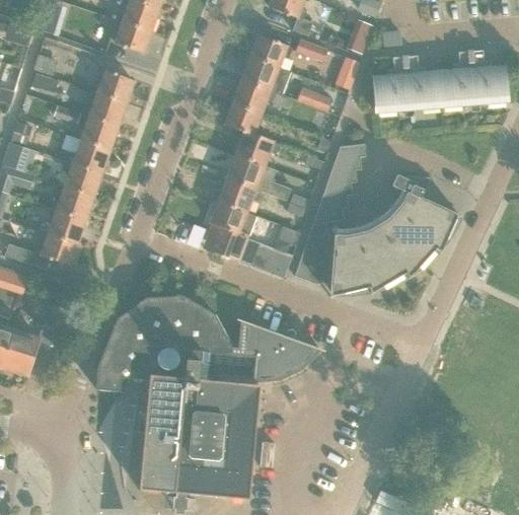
[(123,20),(151,30),(159,8),(136,0),(124,0),(121,7),(127,9),(123,20)]
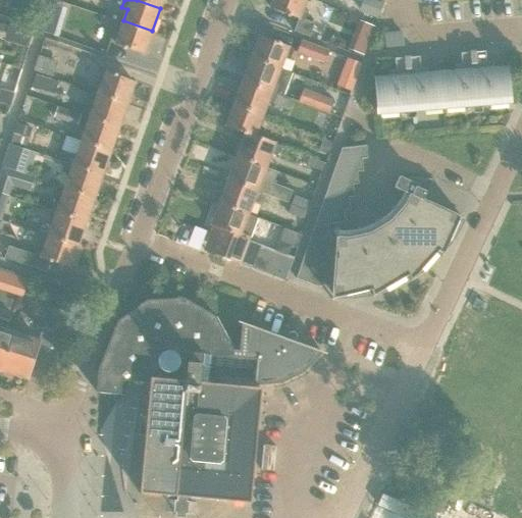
[(137,0),(160,8),(162,0),(137,0)]
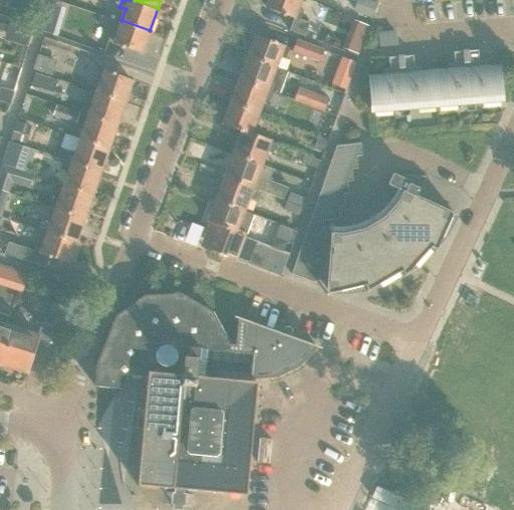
[(268,0),(266,6),(296,17),(300,19),(304,9),(299,7),(301,0),(268,0)]
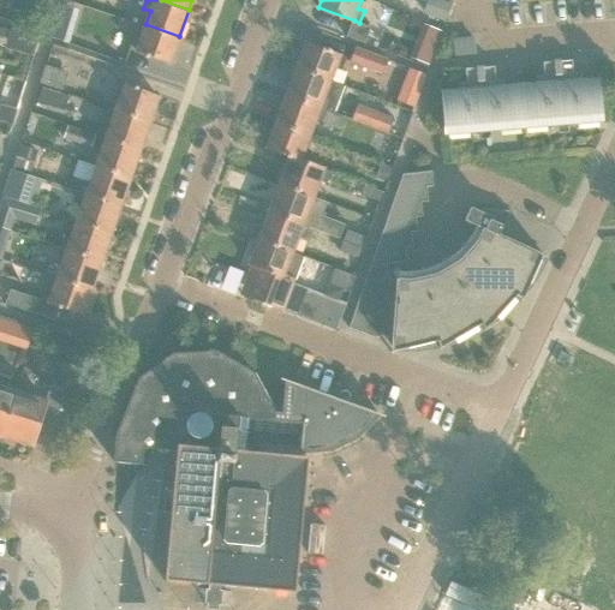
[(451,1),(447,0),(428,0),(424,11),(445,18),(451,1)]
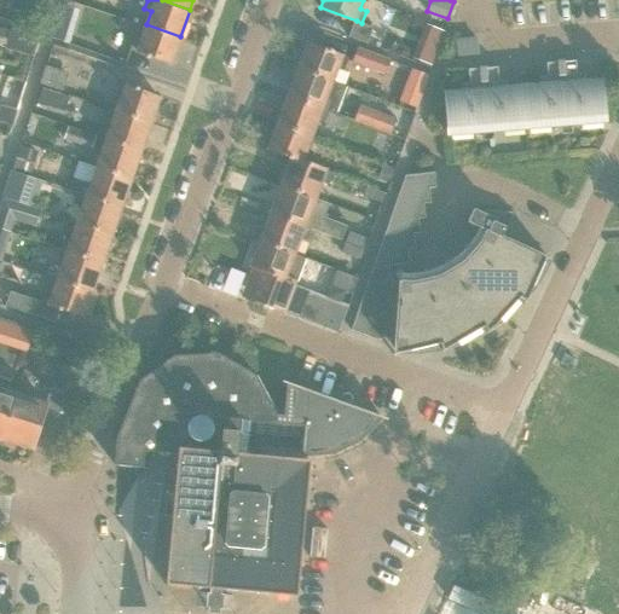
[(374,27),(362,23),(357,21),(352,35),(368,40),(374,27)]
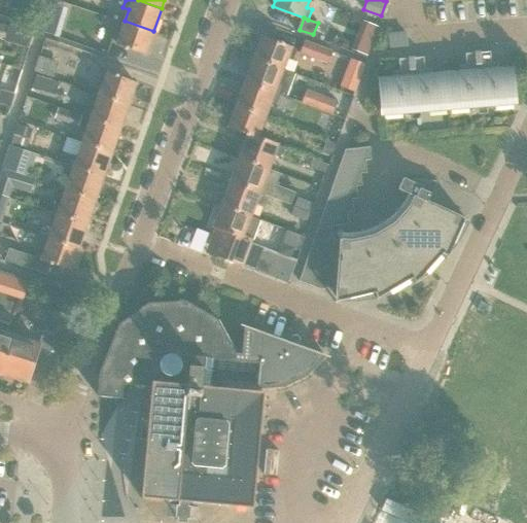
[(47,19),(44,29),(58,33),(61,23),(47,19)]
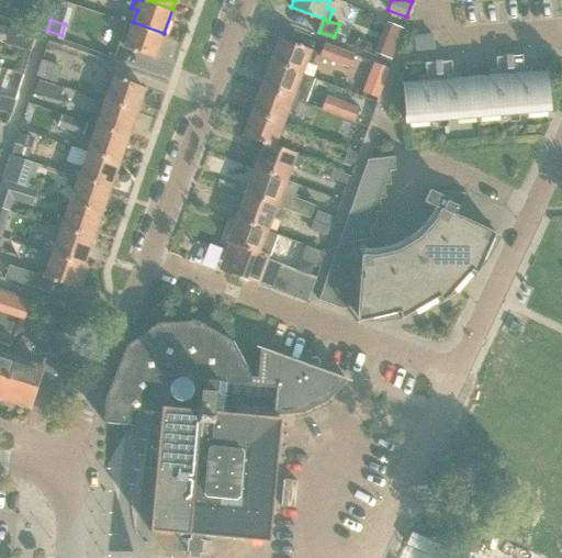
[(122,33),(119,44),(155,56),(164,33),(133,22),(126,20),(122,33)]
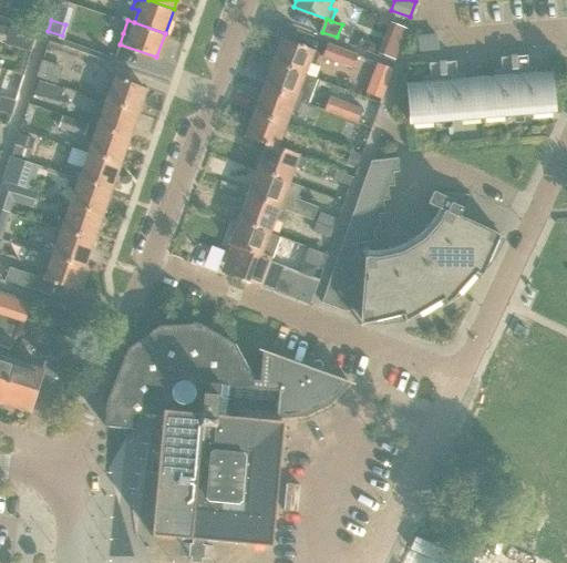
[(419,36),(420,49),(437,48),(436,34),(419,36)]
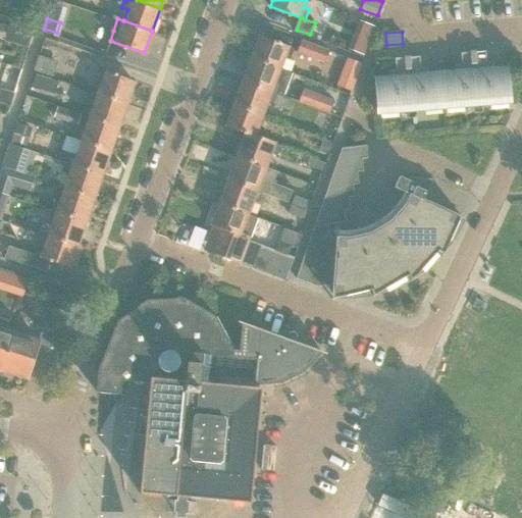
[(260,36),(252,56),(280,66),(281,65),(284,56),(290,58),(294,49),(260,36)]
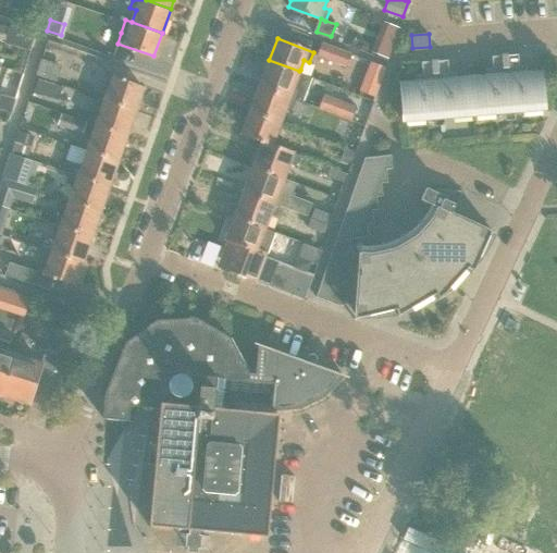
[(322,39),(317,53),(346,64),(351,50),(322,39)]
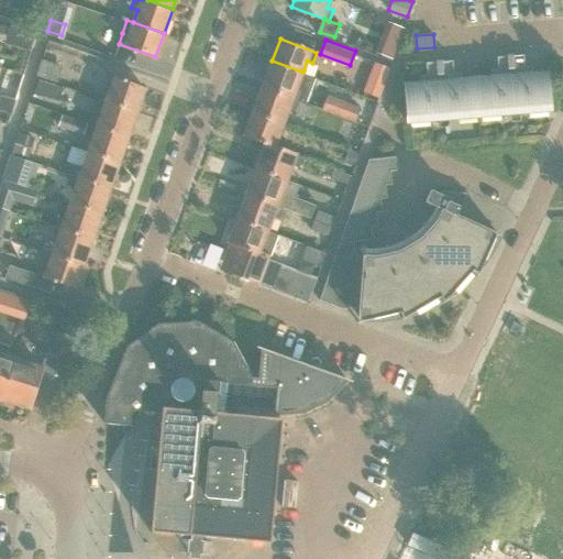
[(498,76),(474,77),(476,117),(551,111),(548,73),(526,74),(525,55),(496,58),(498,76)]
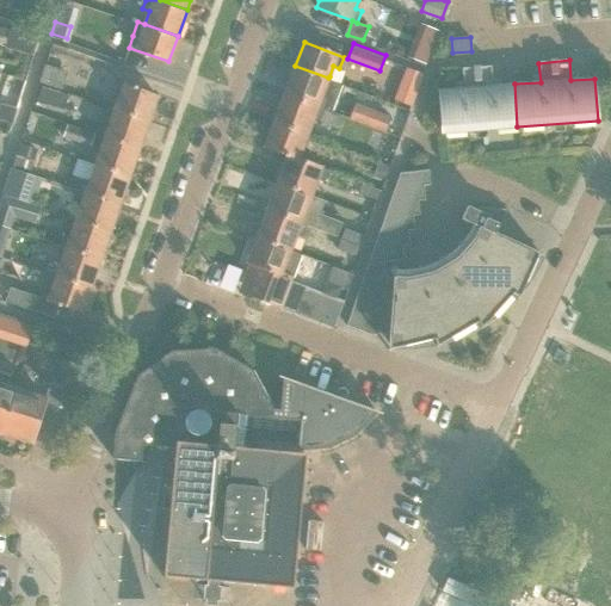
[(67,72),(44,65),(39,80),(62,87),(67,72)]
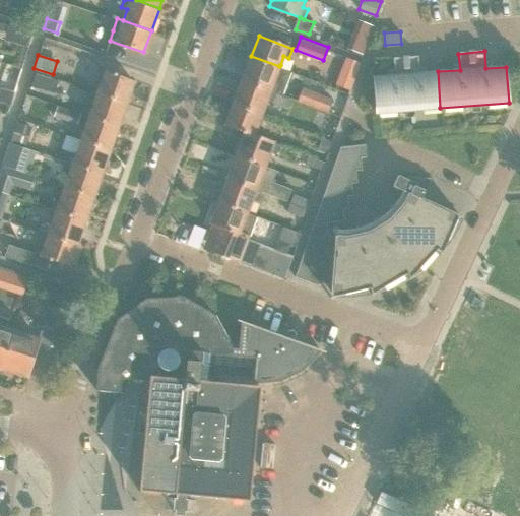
[(394,75),(373,77),(376,113),(440,108),(438,71),(419,73),(417,55),(393,57),(394,75)]
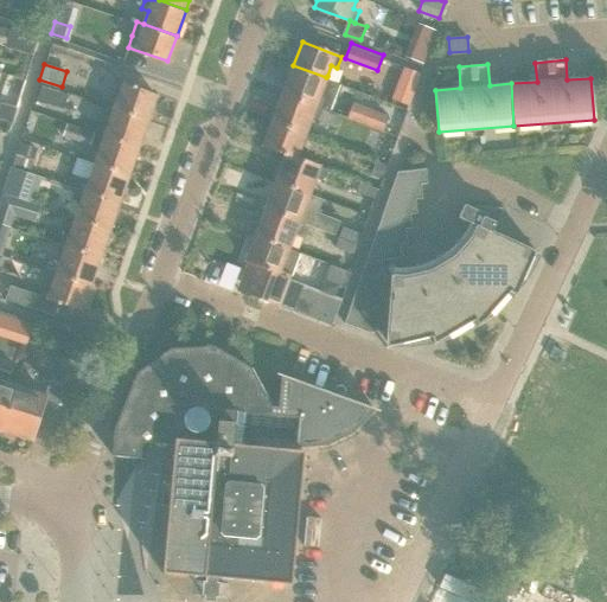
[(283,91),(330,110),(340,81),(327,76),(326,77),(293,65),(283,91)]
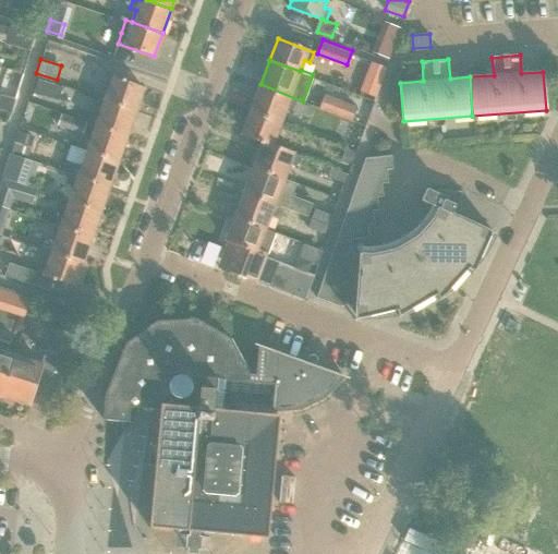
[(387,67),(372,61),(368,71),(383,76),(387,67)]
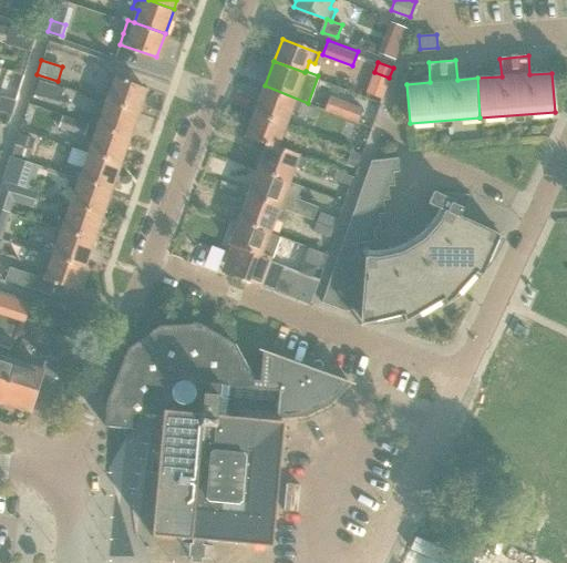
[(107,101),(138,111),(146,89),(109,75),(105,86),(112,89),(107,101)]
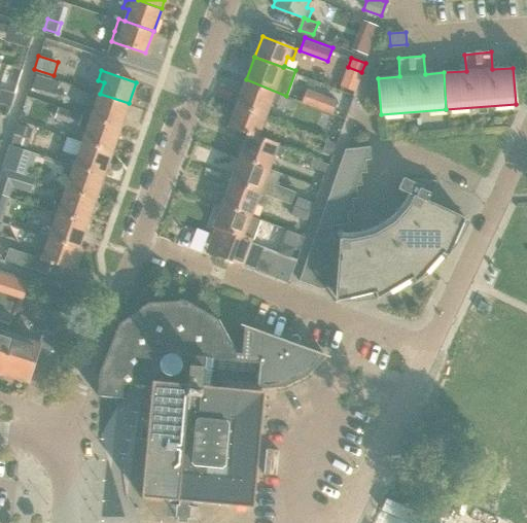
[(37,72),(33,85),(47,90),(53,77),(37,72)]
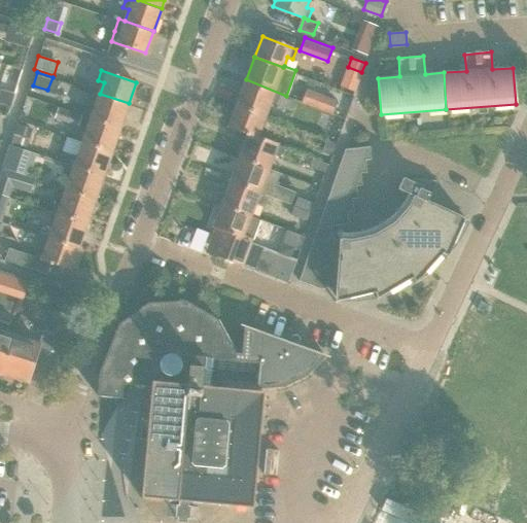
[(237,103),(266,114),(271,102),(276,104),(276,102),(291,108),(294,99),(286,96),(246,79),(237,103)]
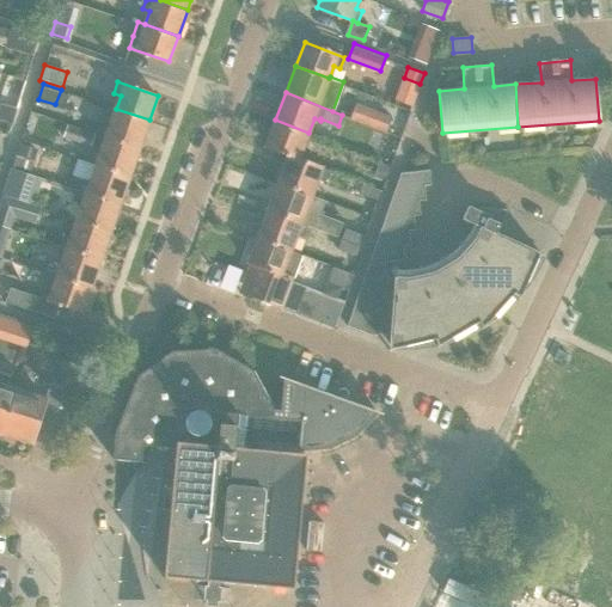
[(356,100),(349,117),(386,130),(392,114),(356,100)]
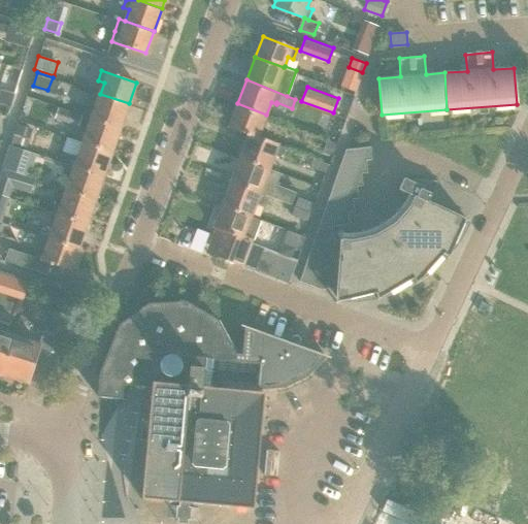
[(0,101),(7,103),(11,92),(0,88),(0,101)]
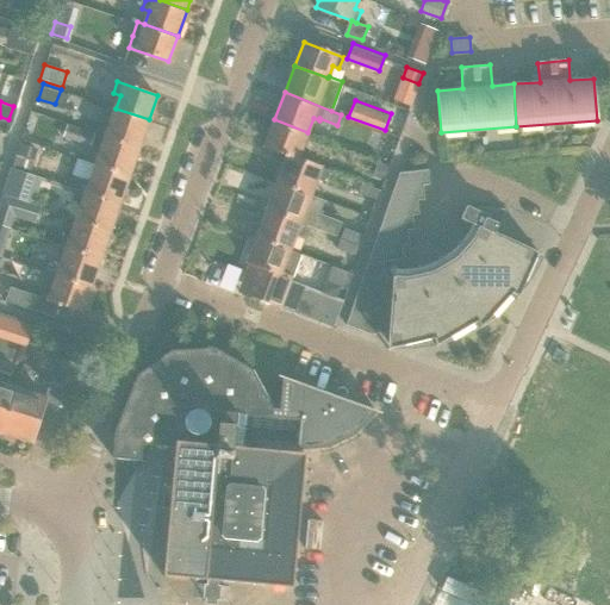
[(99,132),(139,147),(149,119),(116,108),(110,124),(104,122),(99,132)]
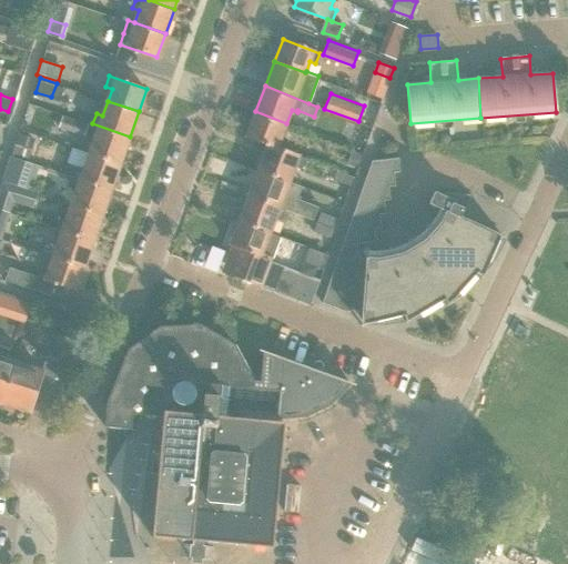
[(246,136),(269,144),(283,150),(287,140),(281,138),(286,123),(255,111),(246,136)]
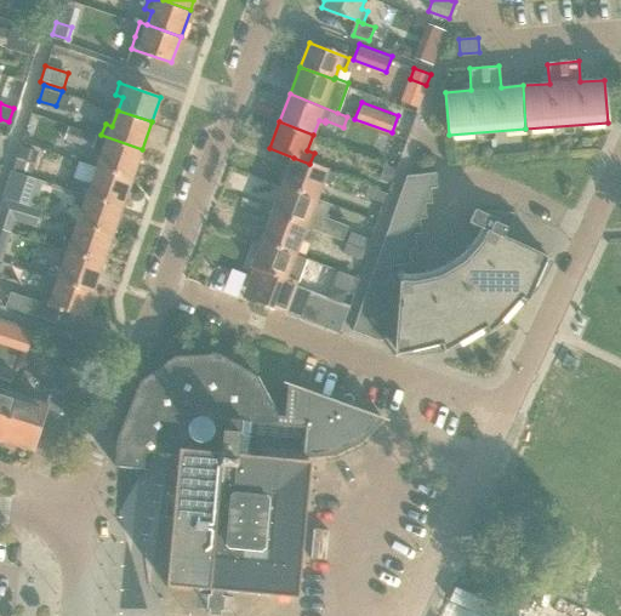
[(97,133),(72,124),(69,123),(64,136),(92,146),(97,133)]
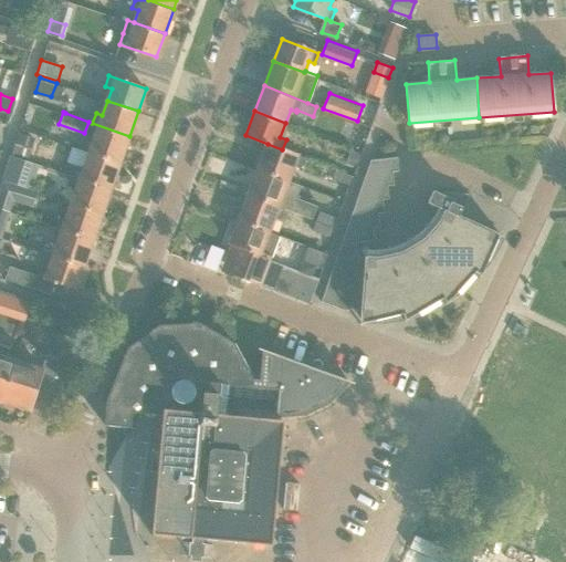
[(129,136),(92,123),(88,135),(94,137),(88,152),(121,162),(129,136)]
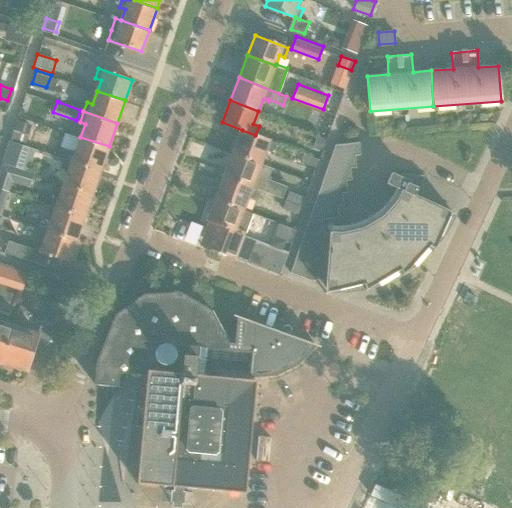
[(11,138),(26,143),(31,122),(17,118),(11,138)]
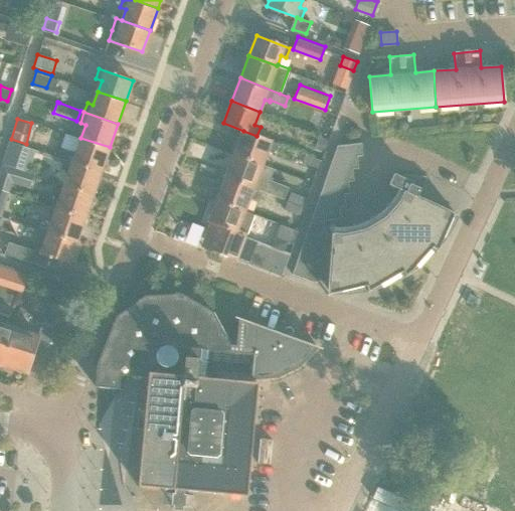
[(243,131),(234,154),(263,164),(268,151),(273,153),(277,143),(256,136),(243,131)]
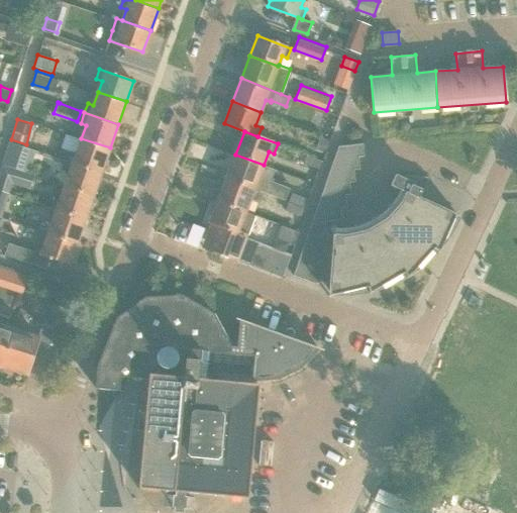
[(329,140),(320,136),(316,146),(325,150),(329,140)]
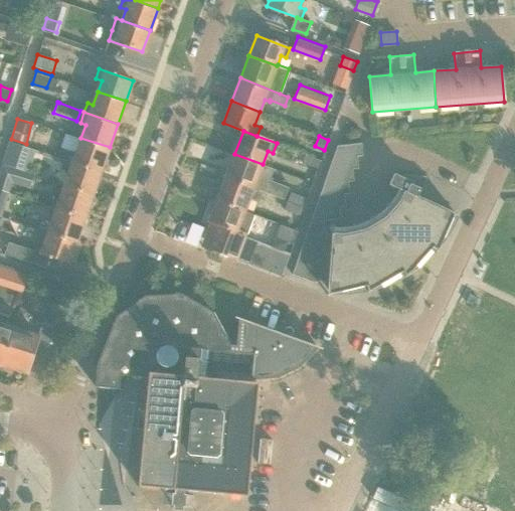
[(66,159),(102,171),(110,147),(80,138),(76,152),(70,150),(66,159)]
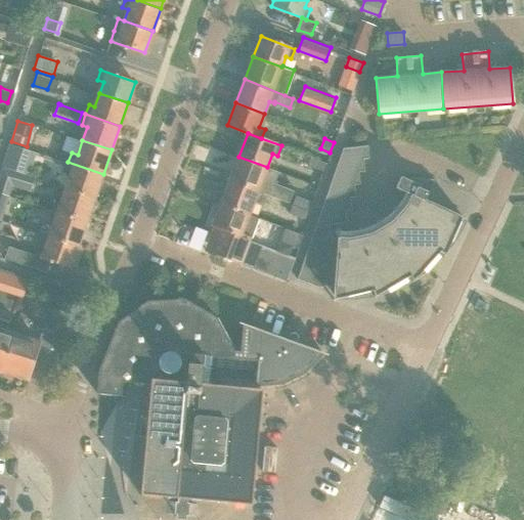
[(11,142),(4,163),(27,170),(34,150),(11,142)]
